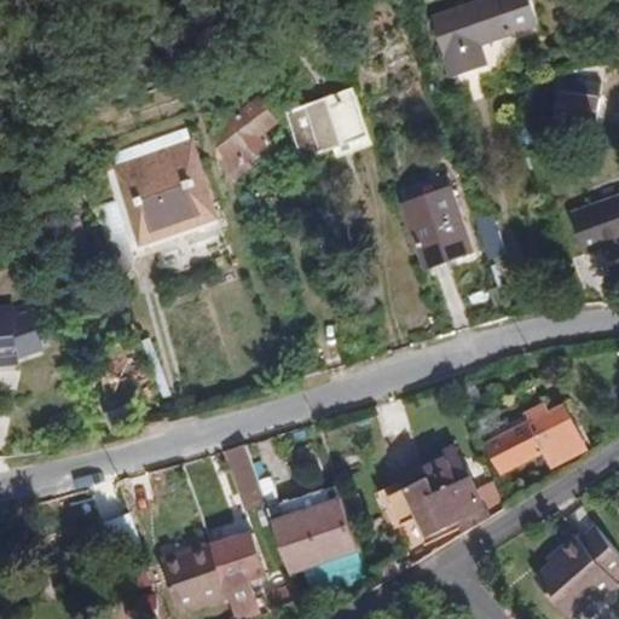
[(512,34),(501,0),(480,0),(431,18),(443,57),(451,80),(489,67),(480,46),(512,34)]
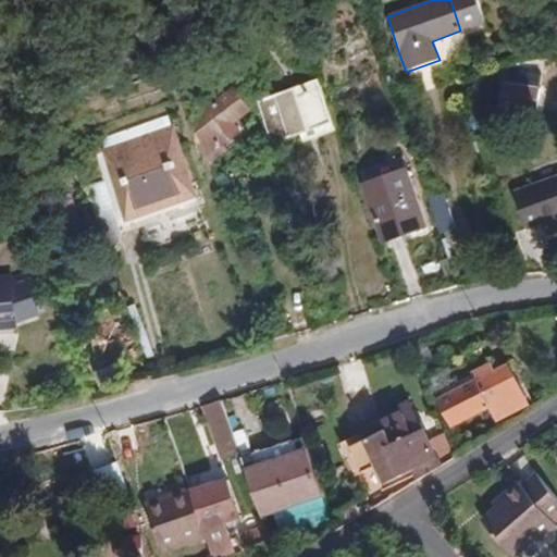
[(332,123),(318,79),(256,101),(271,144),(332,123)]
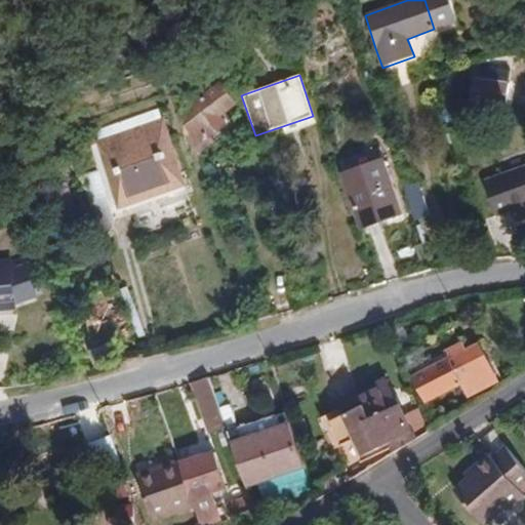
[(488,104),(505,106),(508,83),(472,78),(470,102),(488,104)]
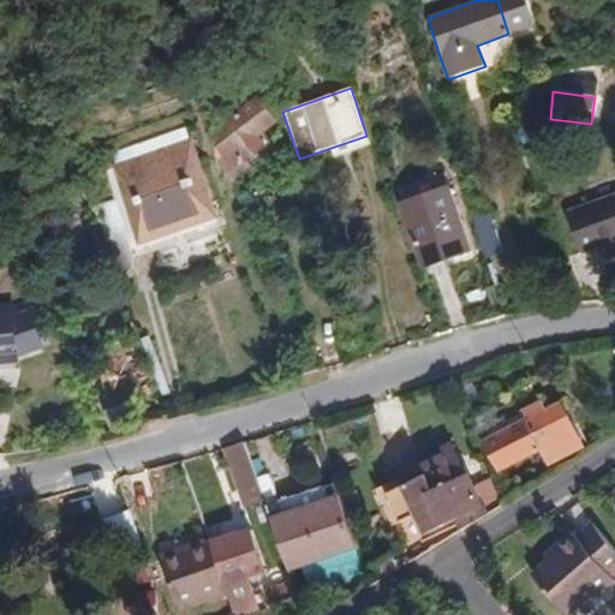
[(257,97),(212,131),(227,174),(264,145),(257,135),(276,121),(257,97)]
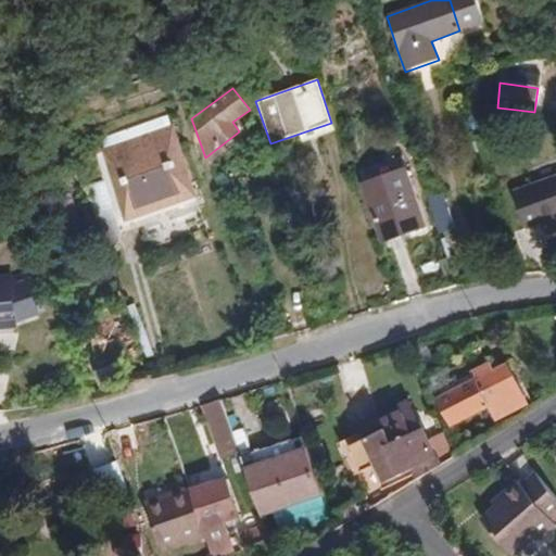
[(497,108),(484,105),(493,130),(520,122),(517,110),(497,108)]
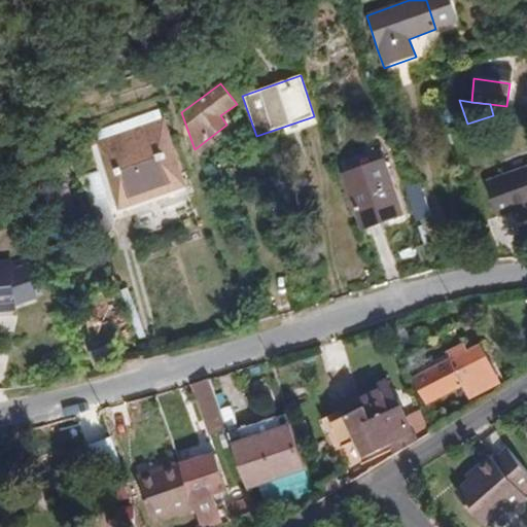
[(163,119),(97,142),(106,169),(99,172),(115,220),(187,195),(163,119)]
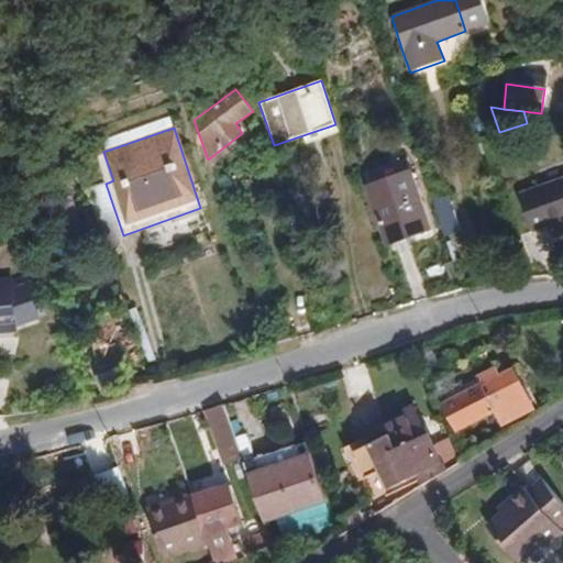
[(431,228),(411,170),(366,186),(387,243),(431,228)]
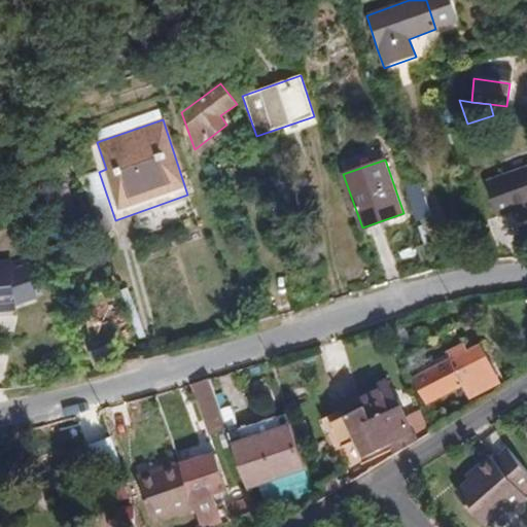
[(526,167),(486,182),(498,216),(526,206),(526,167)]
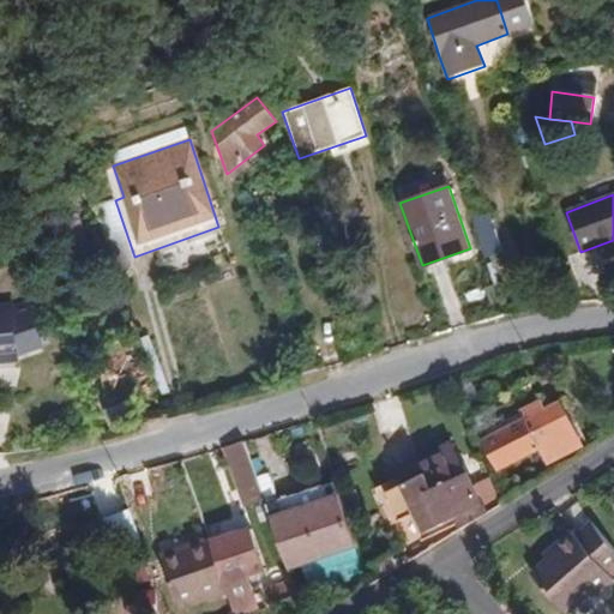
[(489,215),(471,220),(486,258),(501,252),(489,215)]
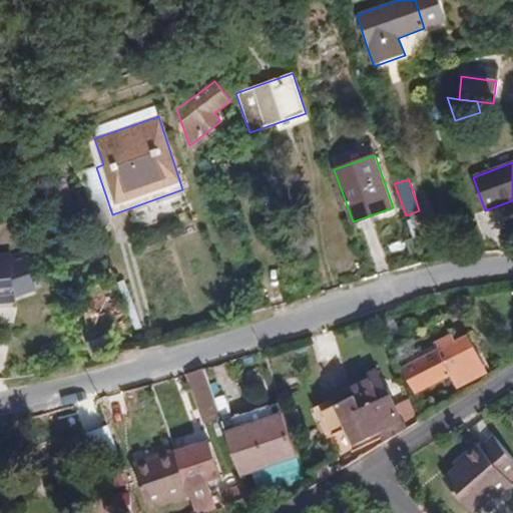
[(0,300),(16,299),(15,294),(36,287),(25,253),(13,258),(0,258),(0,300)]
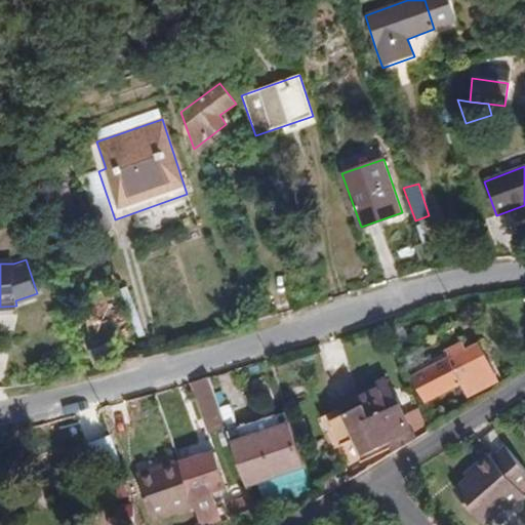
[(497,380),(479,344),(465,351),(450,358),(412,377),(425,401),(460,382),(468,396),(497,380)]
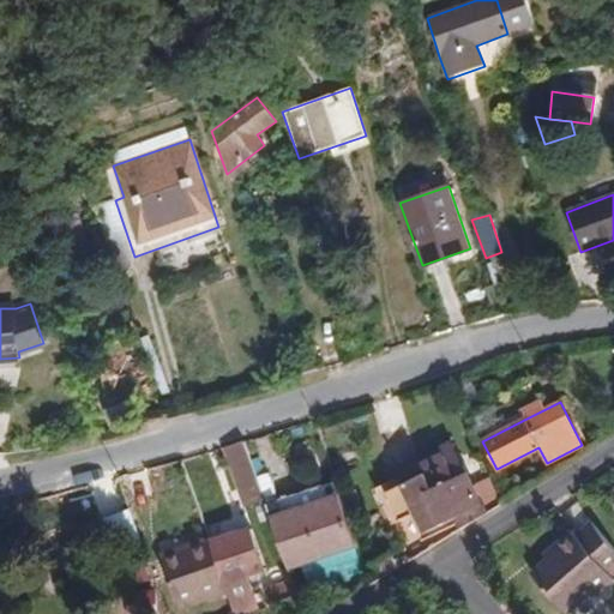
[(527,419),(543,410),(540,402),(523,410),(527,419)]
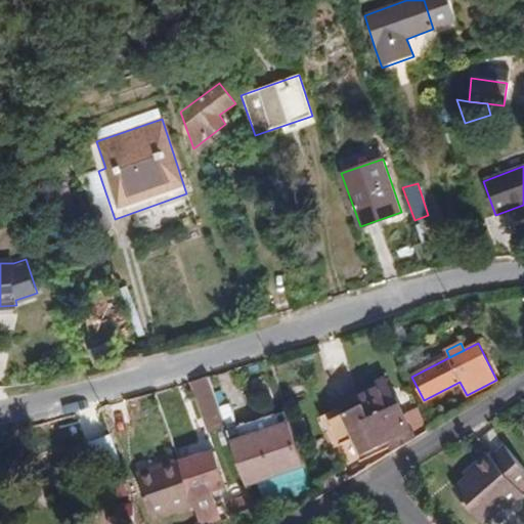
[(223,422),(208,376),(189,382),(205,428),(223,422)]
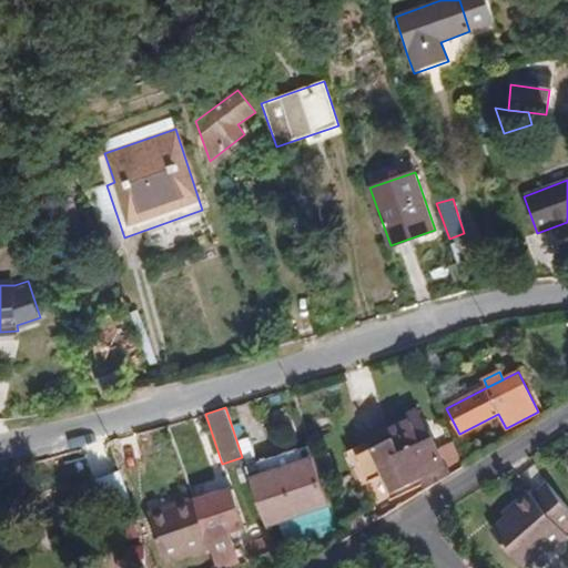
[(432,438),(419,411),(408,416),(412,422),(422,443),(432,438)]
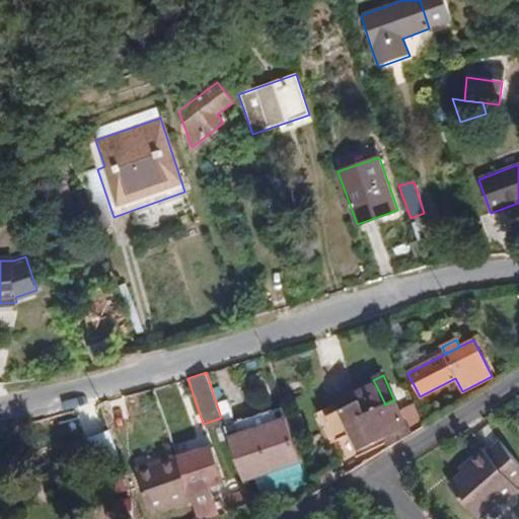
[(412,434),(424,427),(415,404),(400,413),(394,400),(385,404),(376,385),(356,394),(360,400),(325,417),(337,440),(348,435),(353,433),(363,454),(387,442),(389,447),(412,434)]
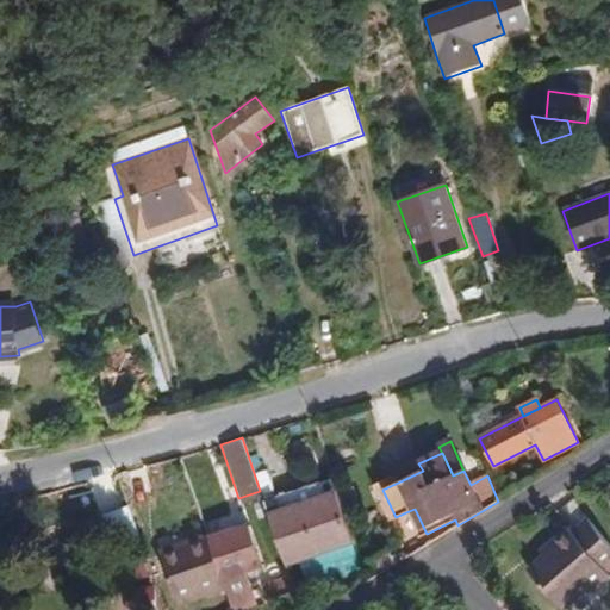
[(268,514),(337,491),(332,480),(265,502),(268,514)]
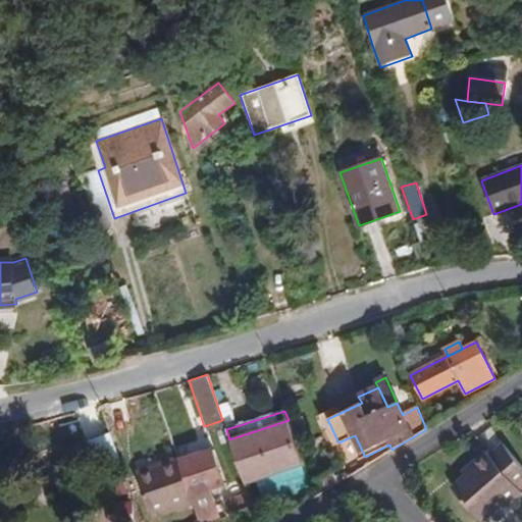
[(304,466),(289,420),(229,439),(245,484),(304,466)]
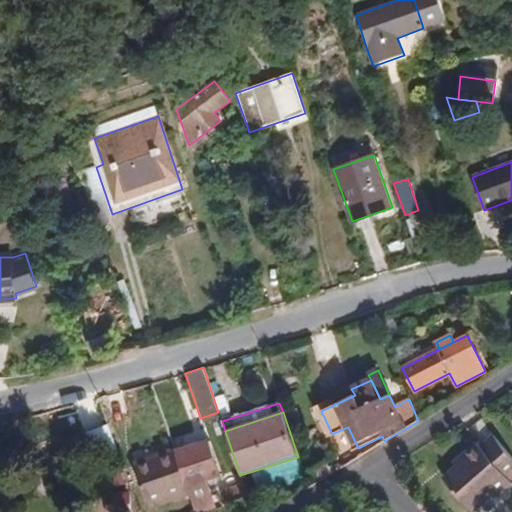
[(103,462),(118,455),(108,424),(84,432),(94,458),(95,460),(98,462),(100,462),(103,462)]
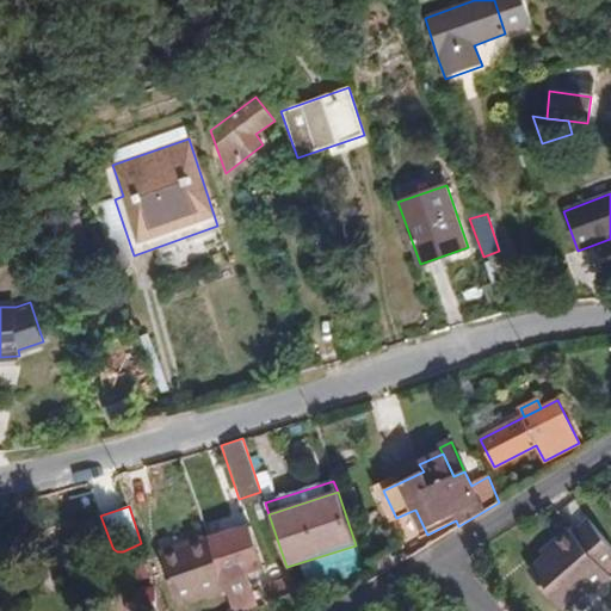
[(427,535),(415,510),(409,512),(420,538),(427,535)]
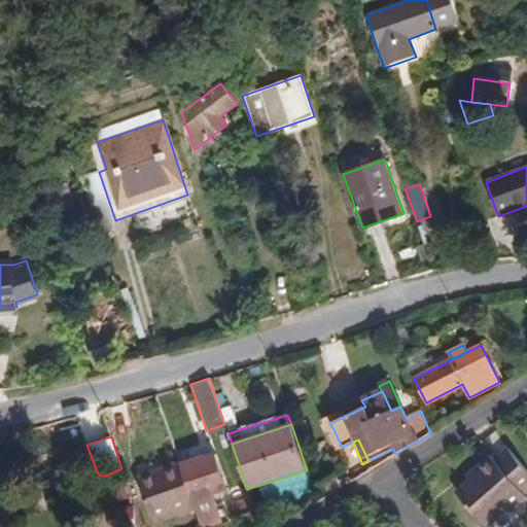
[(515,512),(526,499),(526,496),(526,495),(526,493),(526,468),(510,448),(496,459),(493,456),(478,468),(482,471),(471,481),(458,492),(487,526),(511,507),(515,512)]
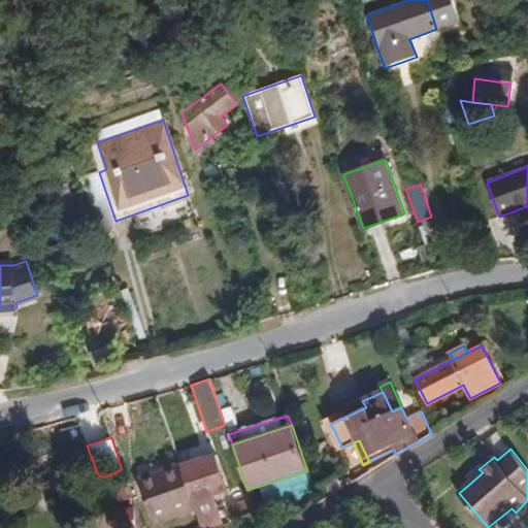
[(226,491),(215,456),(179,467),(192,502),(193,507),(200,527),(212,527),(227,523),(223,512),(217,514),(210,496),(226,491)]
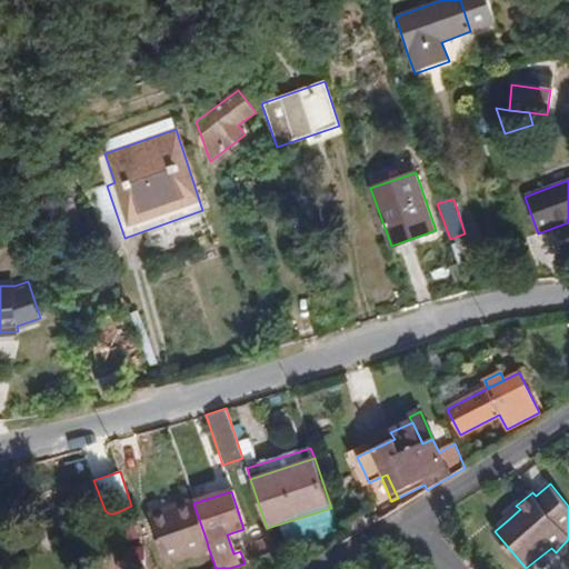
[(193,503),(192,500),(171,508),(172,511),(149,520),(163,562),(208,547),(207,541),(193,503)]
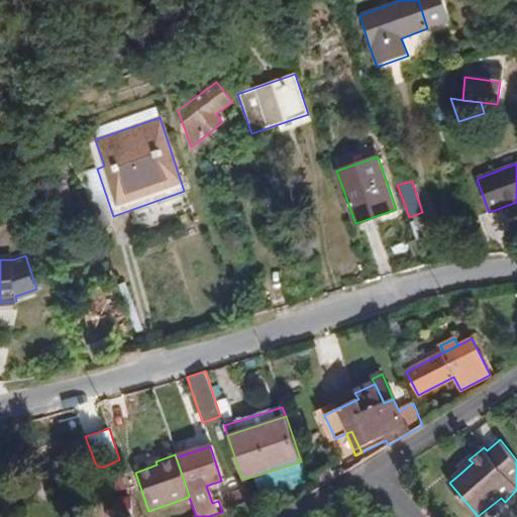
[(462,472),(473,462),(469,459),(459,468),(462,472)]
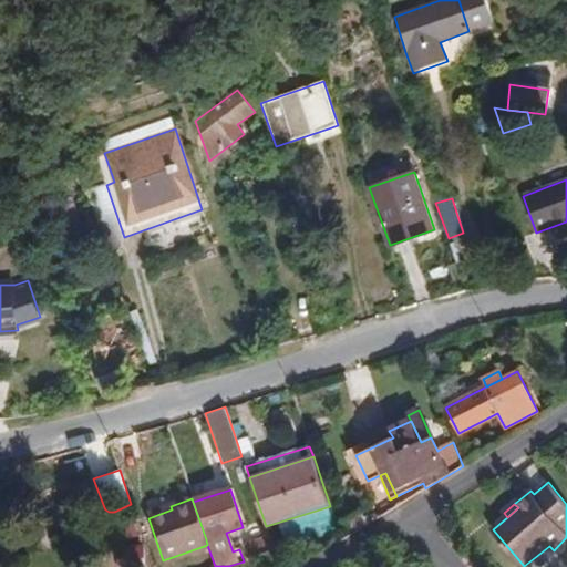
[(148,518),(172,509),(171,506),(147,514),(148,518)]
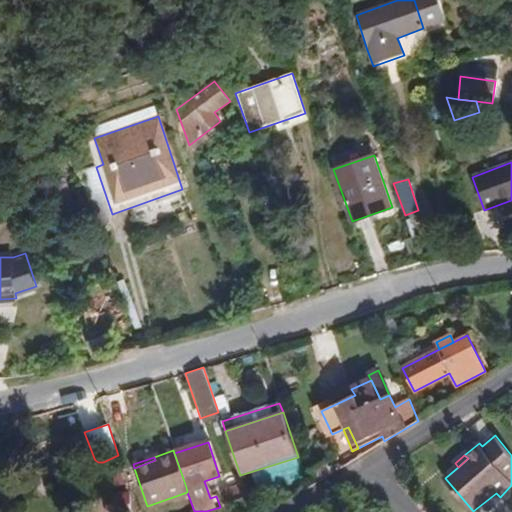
[(254,497),(302,482),(296,464),(248,478),(254,497)]
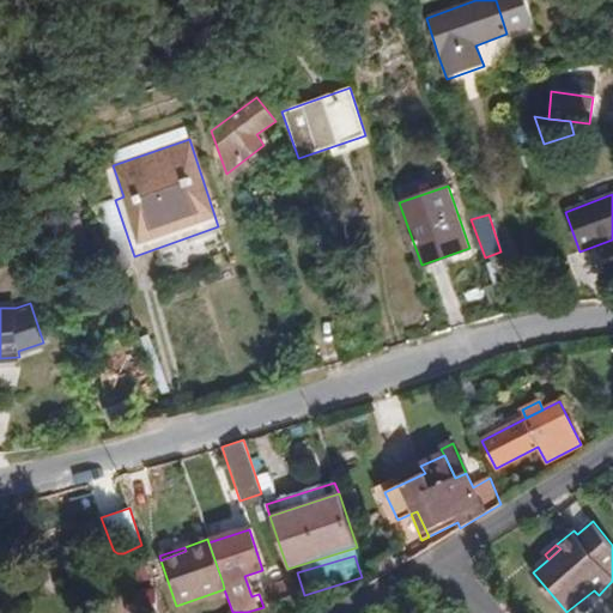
[(396,568),(392,559),(377,568),(383,576),(396,568)]
